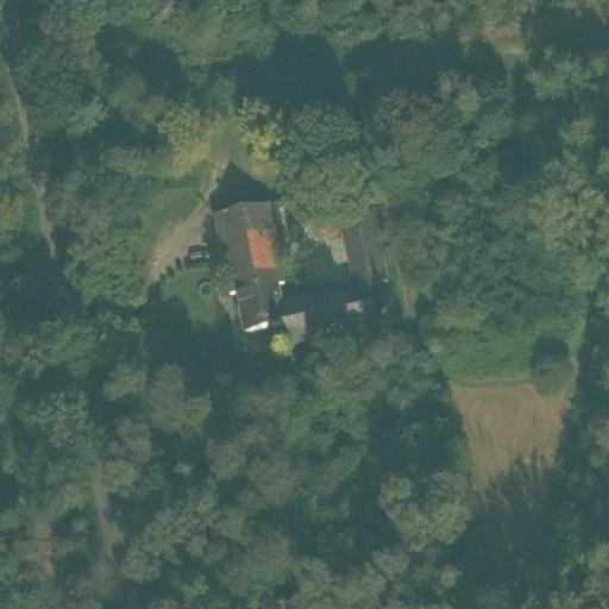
[(270,206),(214,217),(226,276),(281,265),(274,231),(275,231),(270,206)]
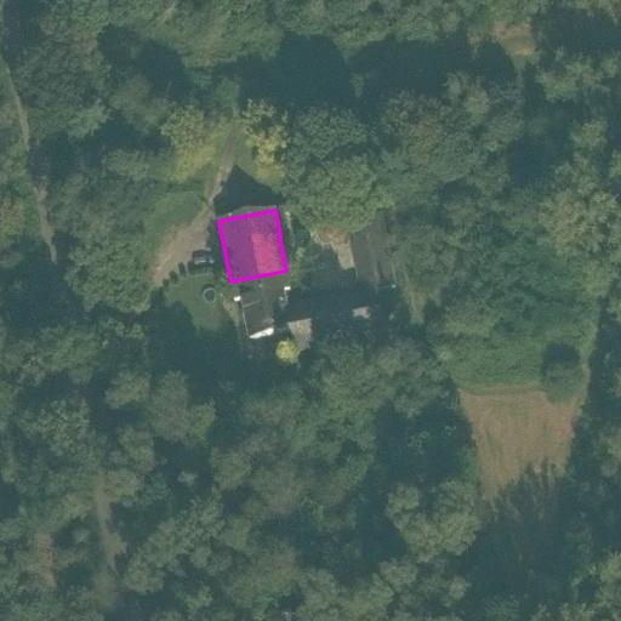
[(380,216),(349,222),(352,239),(363,292),(377,289),(377,291),(394,288),(380,216)]
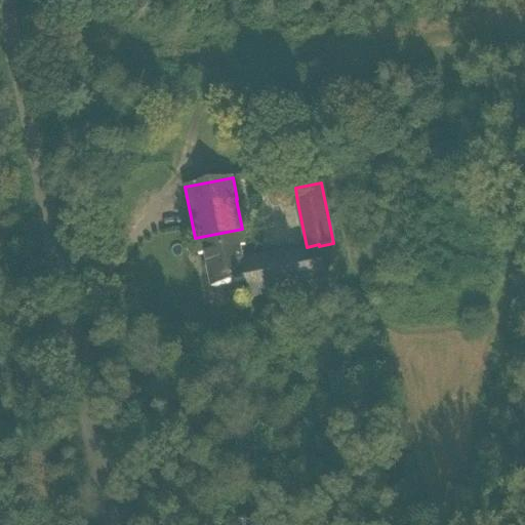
[(242,229),(195,238),(198,255),(204,254),(211,288),(245,281),(241,260),(242,260),(239,247),(245,246),(242,229)]
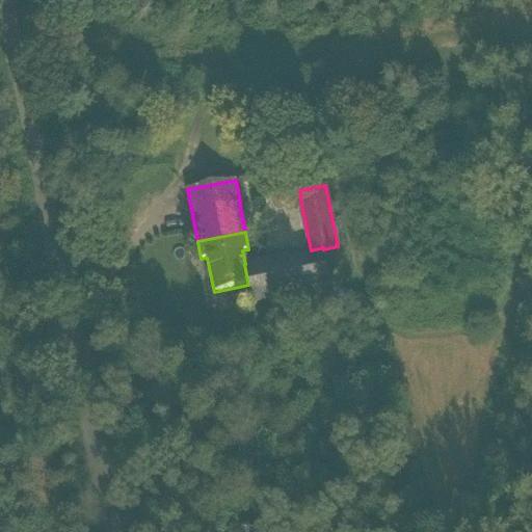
[(245,264),(244,264),(248,285),(251,302),(300,293),(330,288),(323,249),(323,247),(311,250),(245,264)]
